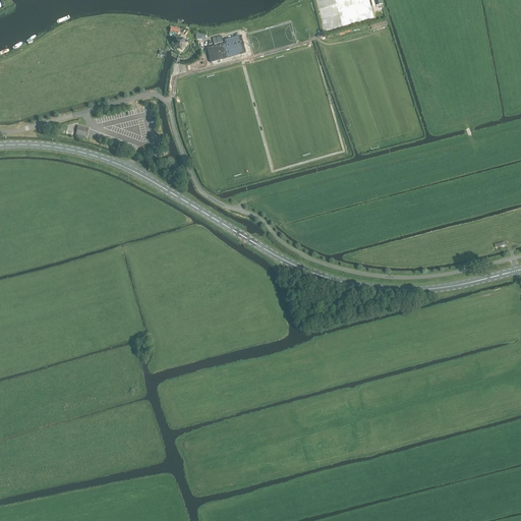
[(178,27),(174,26),(174,29),(171,29),(170,37),(173,38),(174,34),(177,35),(178,27)]
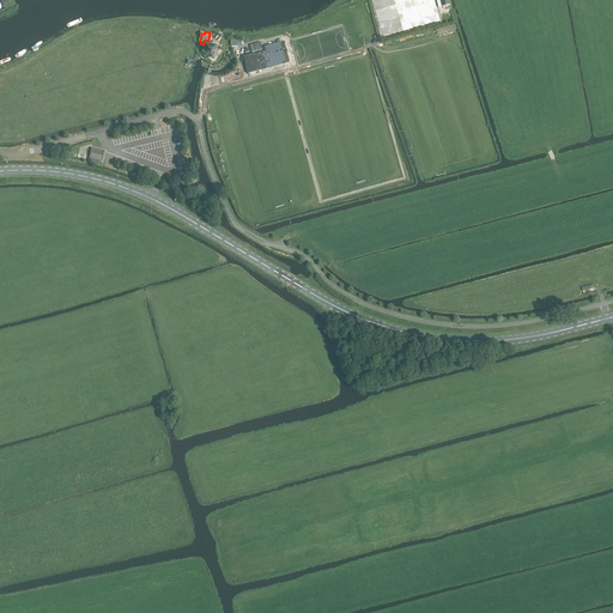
[(263,48),(265,52),(243,58),(248,74),(290,64),(286,49),(284,42),(263,48)]
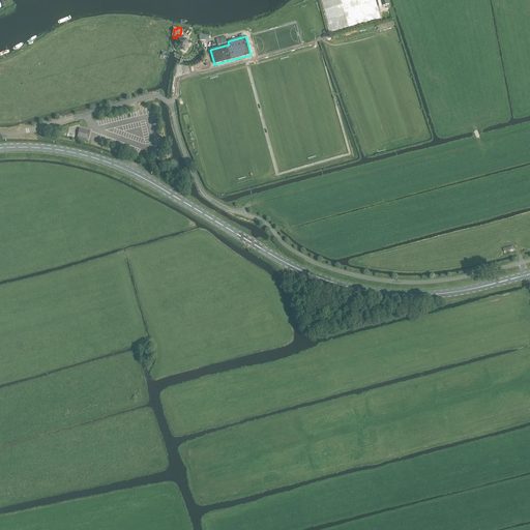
[(216,39),(217,46),(227,43),(226,37),(216,39)]
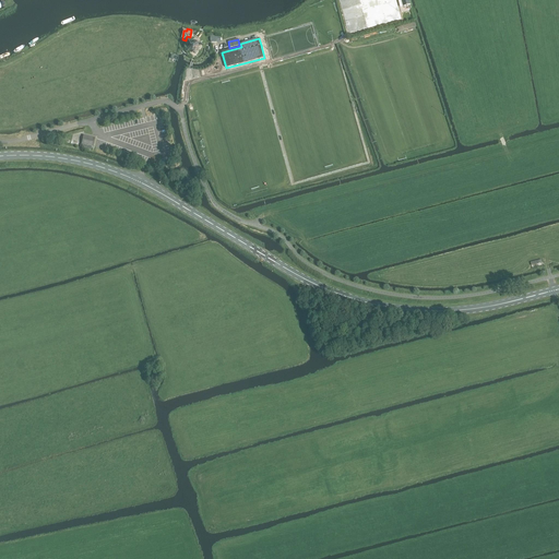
[(195,54),(200,47),(193,43),(189,49),(195,54)]
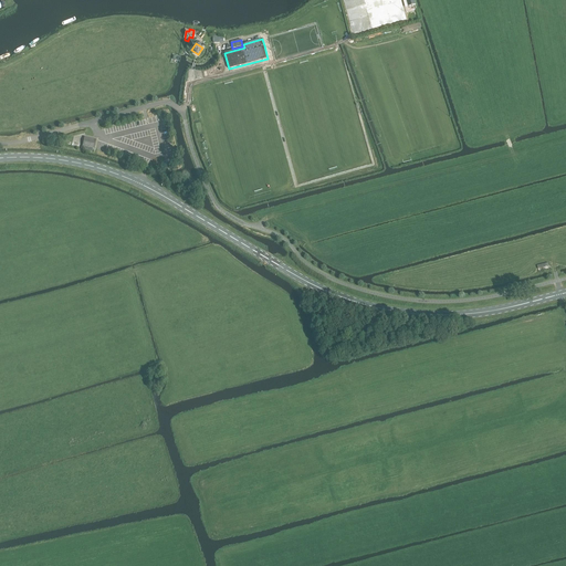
[(94,148),(96,140),(84,137),(83,146),(84,146),(93,148),(94,148)]
